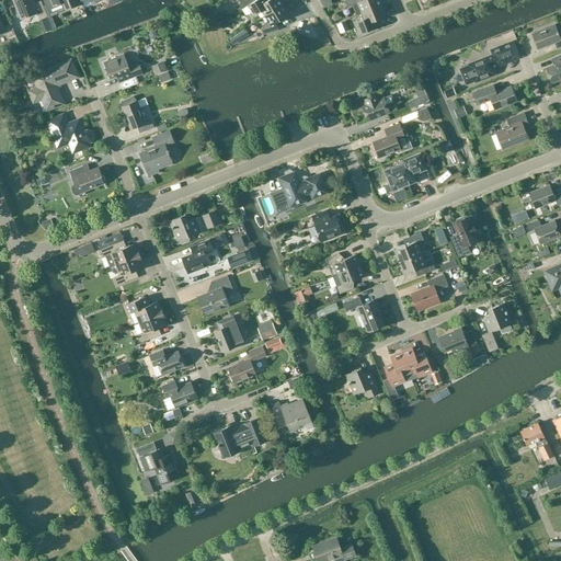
[(41,20),(47,16),(41,0),(34,3),(32,0),(13,0),(21,19),(37,12),(41,20)]
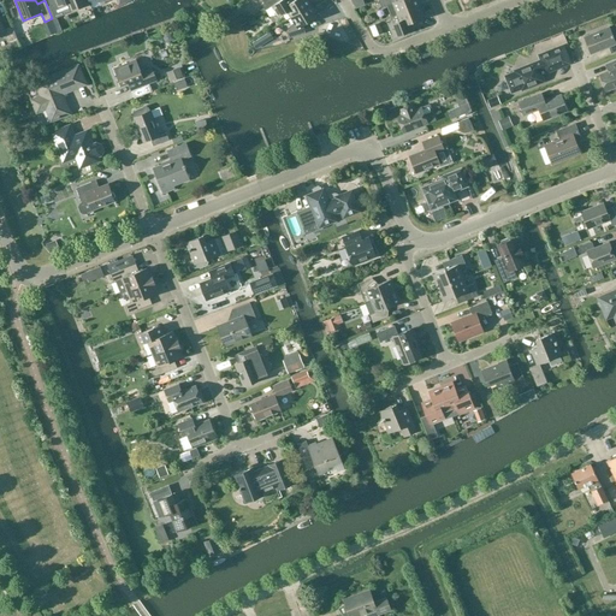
[(55,0),(58,7),(59,6),(61,12),(77,6),(78,9),(86,5),(83,0),(55,0)]
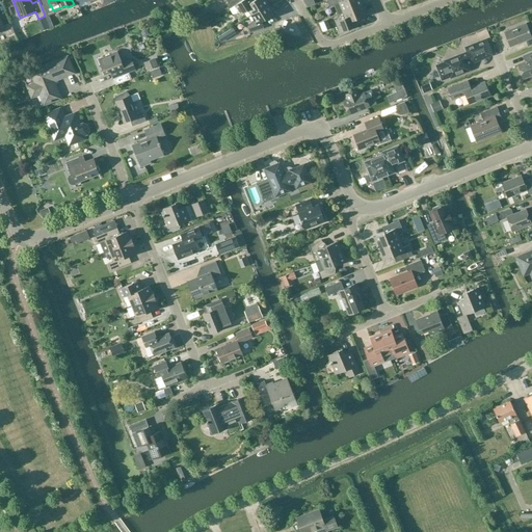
[(225,0),(228,2),(227,3),(230,8),(235,5),(242,1),(241,0),(225,0)]
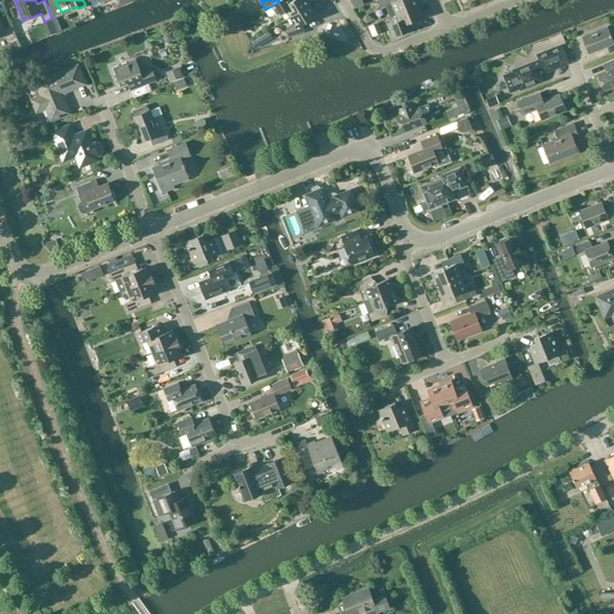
[(286,0),(280,0),(280,1),(271,6),(265,10),(269,17),(278,14),(286,12),(289,18),(309,5),(307,0),(293,0),(289,4),(286,0)]
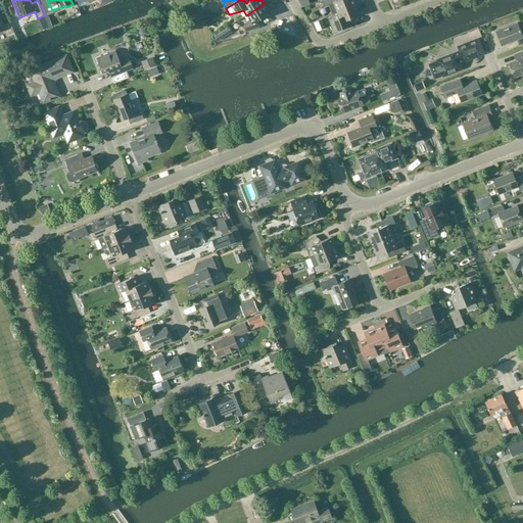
[(321,0),(324,6),(329,5),(332,14),(337,12),(357,4),(353,0),(338,0),(321,0)]
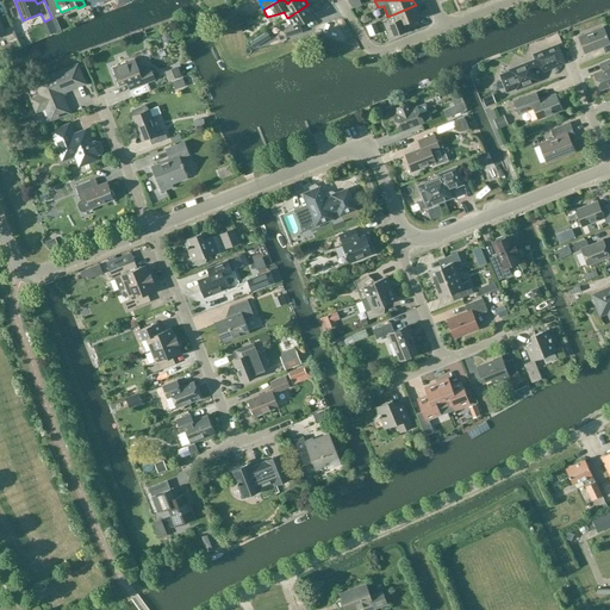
[(315,16),(307,5),(287,18),(291,23),(285,27),(286,31),(284,31),(286,38),(303,32),(300,25),(315,16)]
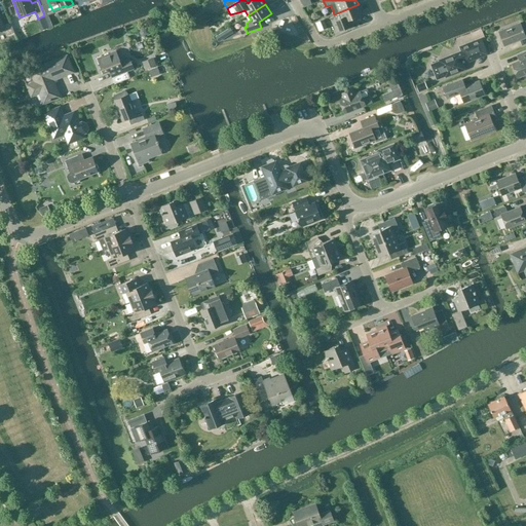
[(362,14),(359,4),(339,12),(341,19),(332,22),(336,32),(350,27),(348,21),(362,14)]
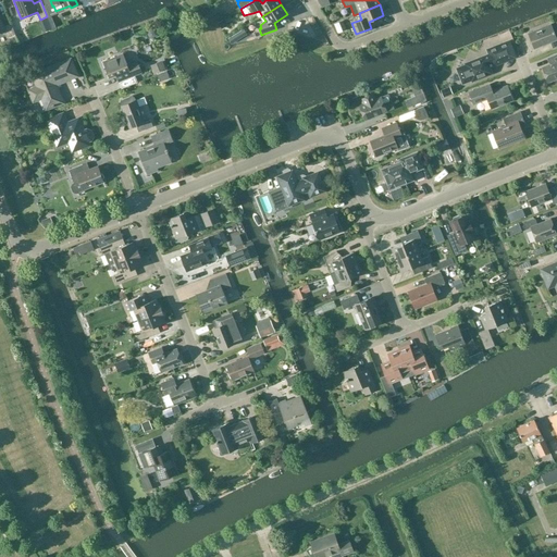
[(9,39),(16,36),(11,24),(4,27),(0,16),(0,33),(5,31),(9,39)]
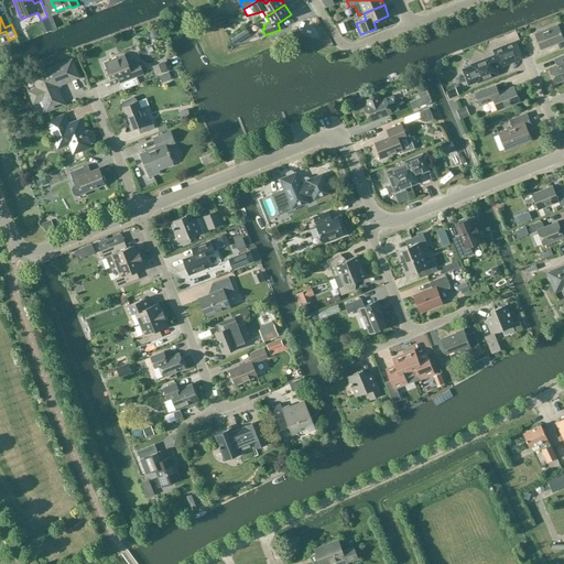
[(560,49),(563,46),(563,40),(557,24),(534,34),(541,50),(557,43),(560,49)]
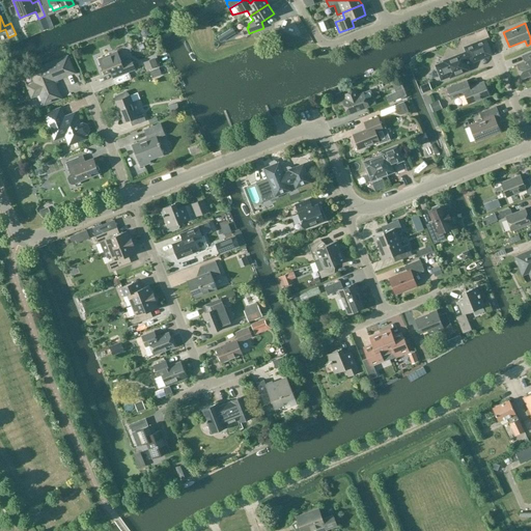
[(466,53),(434,65),(441,82),(469,71),(467,63),(470,62),(470,63),(481,59),(481,58),(491,55),(485,39),(475,44),(464,48),(466,53)]
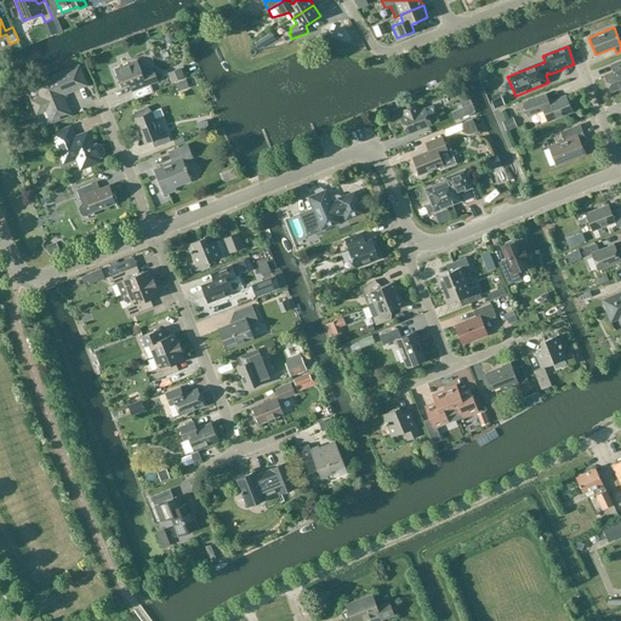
[(132,91),(158,81),(153,68),(142,73),(138,61),(117,69),(124,86),(130,84),(132,91)]
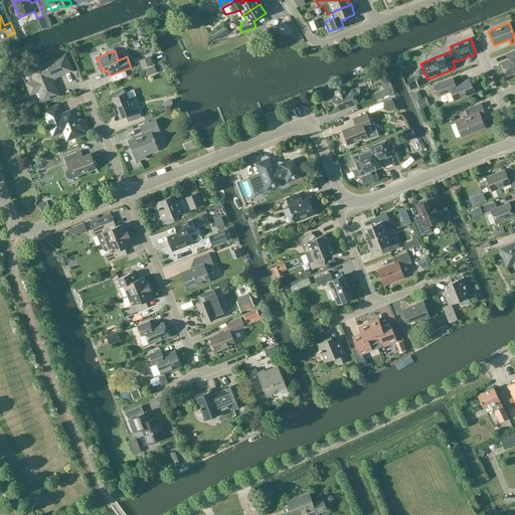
[(514,72),(514,50),(512,51),(514,57),(502,62),(507,76),(514,72)]
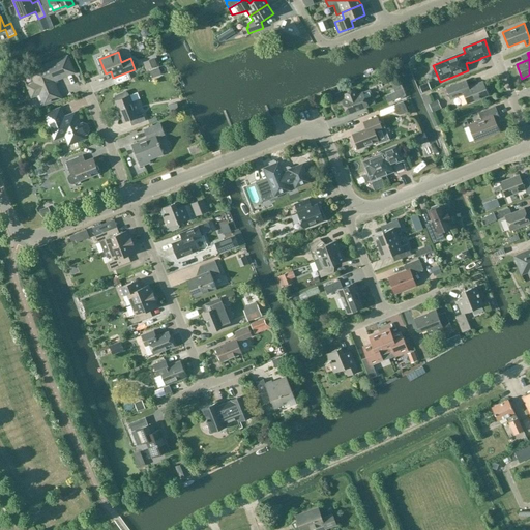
[(31,71),(34,79),(26,82),(32,96),(39,93),(45,105),(60,97),(53,81),(74,72),(67,56),(31,71)]
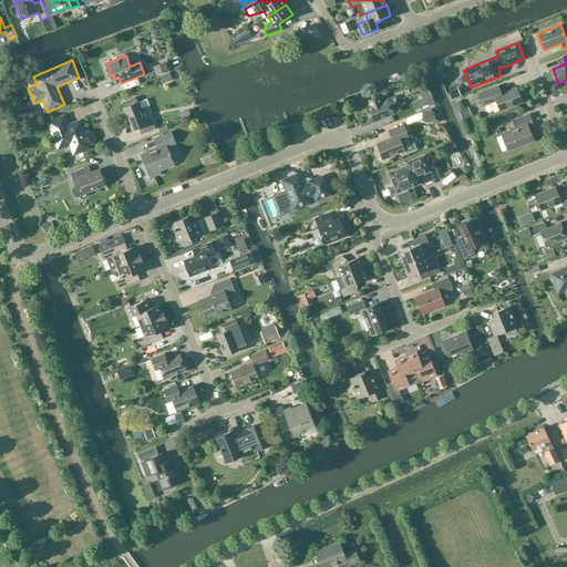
[(166,78),(179,72),(176,63),(163,69),(166,78)]
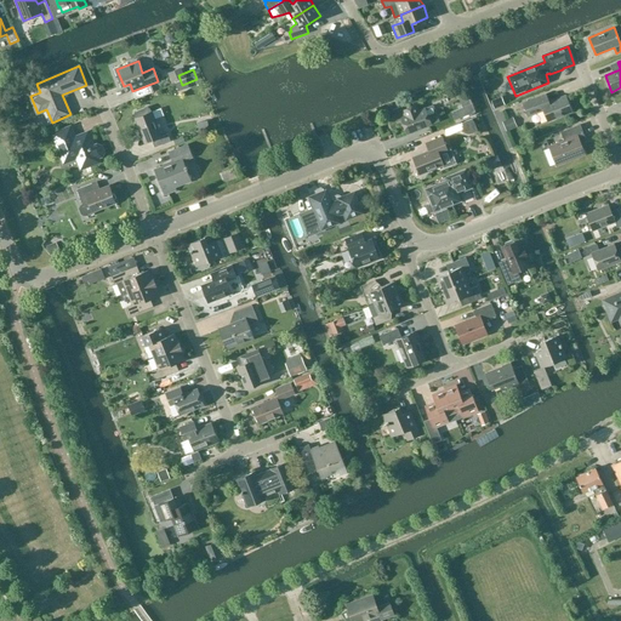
[(459,98),(462,108),(456,110),(460,118),(476,112),(472,104),(467,95),(459,98)]
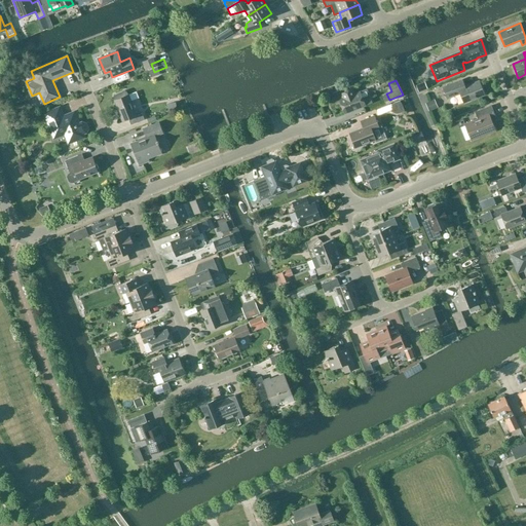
[(462,80),(450,84),(442,87),(446,99),(460,92),(463,103),(484,95),(479,81),(464,86),(462,80)]
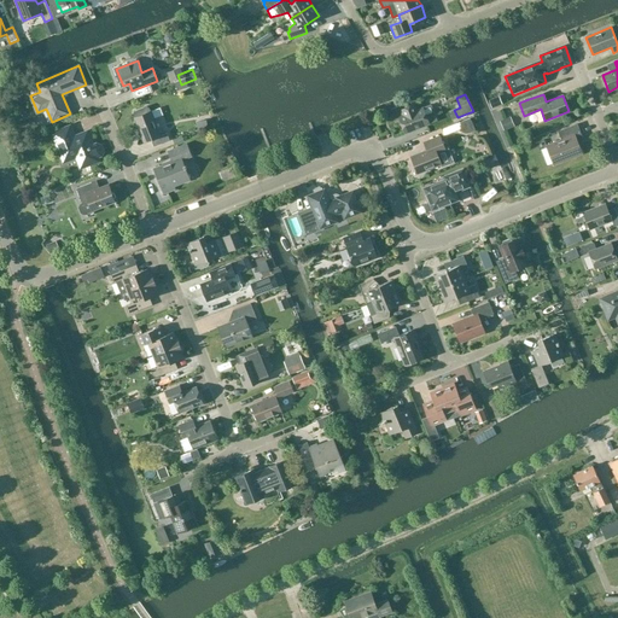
[(499,97),(490,101),(493,109),(502,105),(499,97)]
